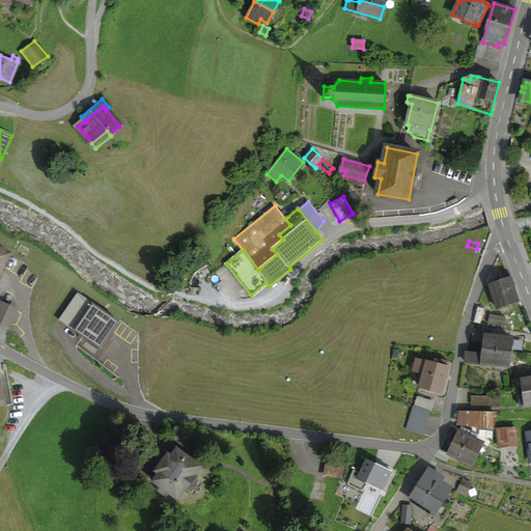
[(0,273),(9,255),(0,249),(0,273)]
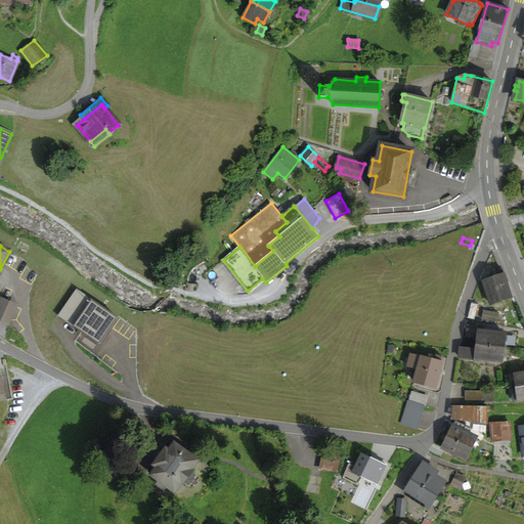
[(482,281),(490,305),(512,298),(503,269),(496,271),(497,276),(482,281)]
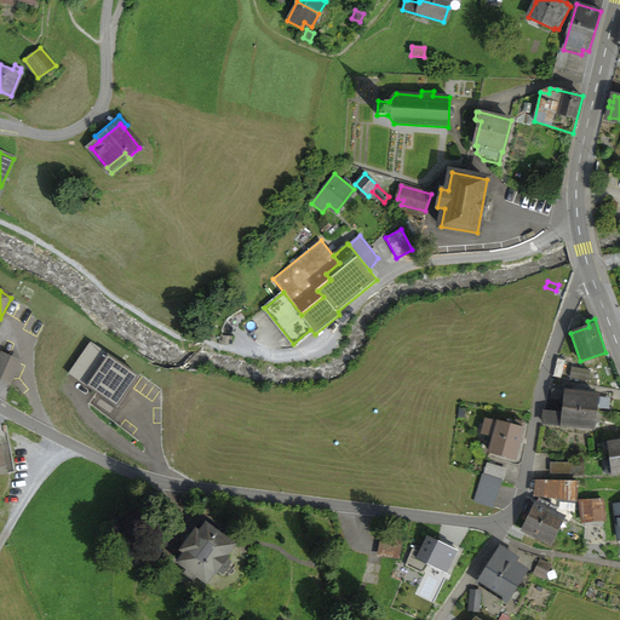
[(137,405),(144,395),(131,384),(138,375),(113,355),(107,363),(89,348),(70,369),(95,391),(87,400),(99,409),(107,401),(126,417),(132,411),(135,413),(139,407),(137,405)]
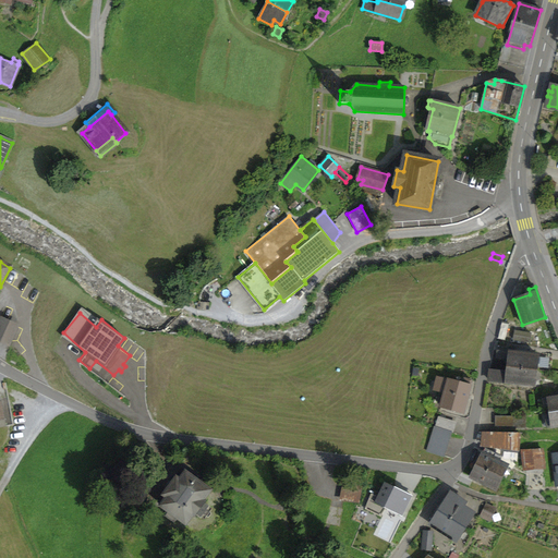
[(1,319),(0,320),(0,339),(9,343),(17,326),(1,319)]
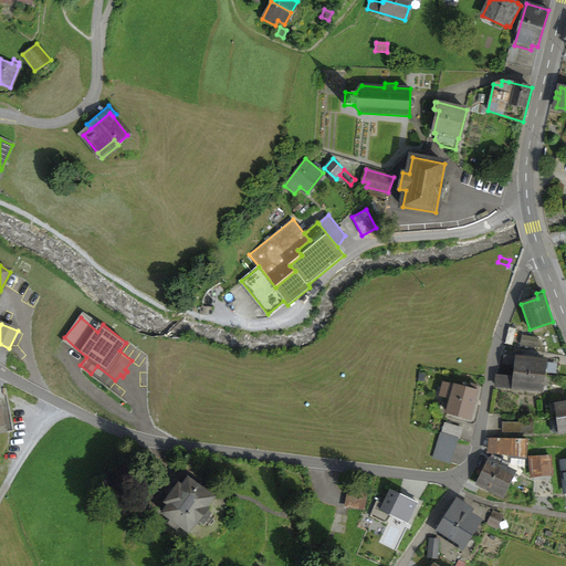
[(523,336),(521,344),(537,347),(538,338),(523,336)]
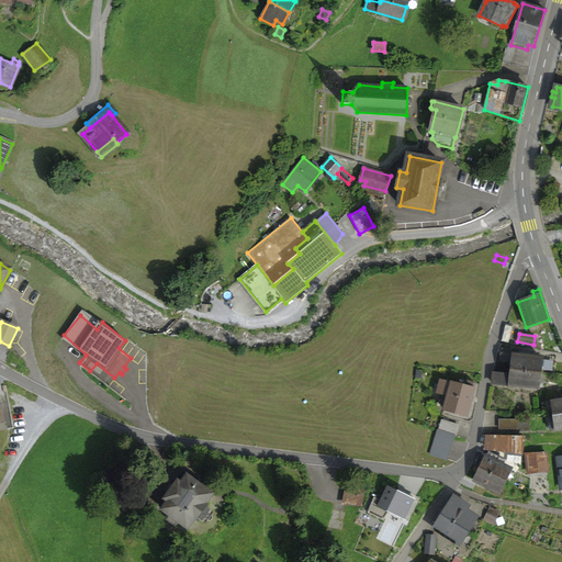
[(501,361),(513,362),(512,370),(540,373),(542,358),(532,357),(532,352),(519,351),(519,355),(502,352),(501,361)]
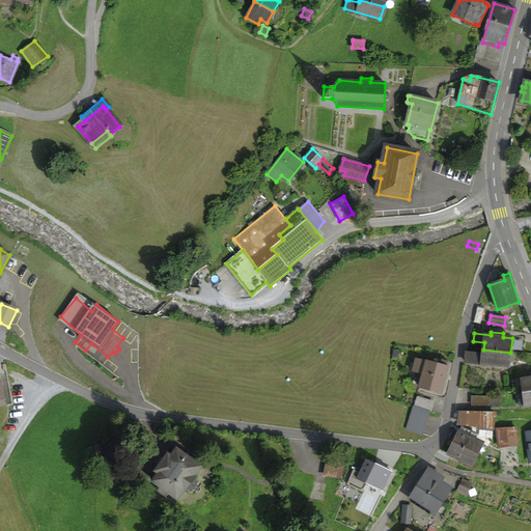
[(513,350),(522,351),(523,341),(514,340),(513,350)]
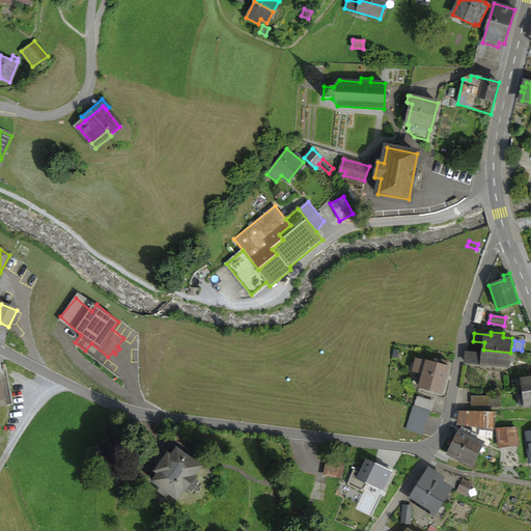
[(466,362),(508,367),(510,353),(483,350),(482,354),(467,352),(466,362)]
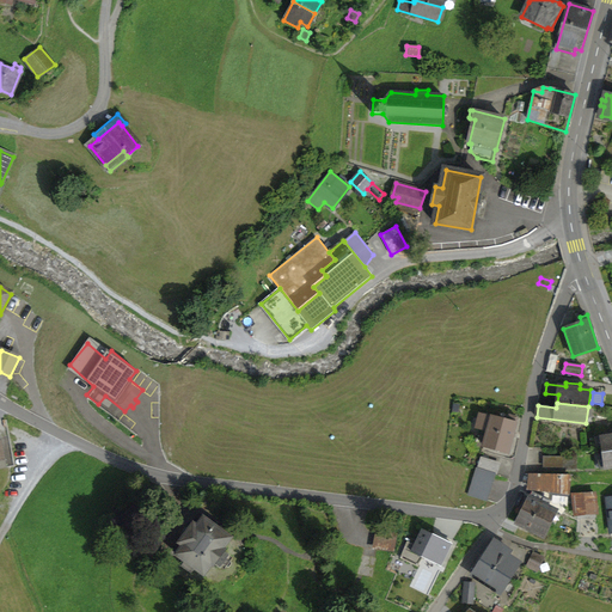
[(488,432),(483,446),(507,453),(518,417),(509,415),(508,422),(479,414),(476,428),(488,432)]
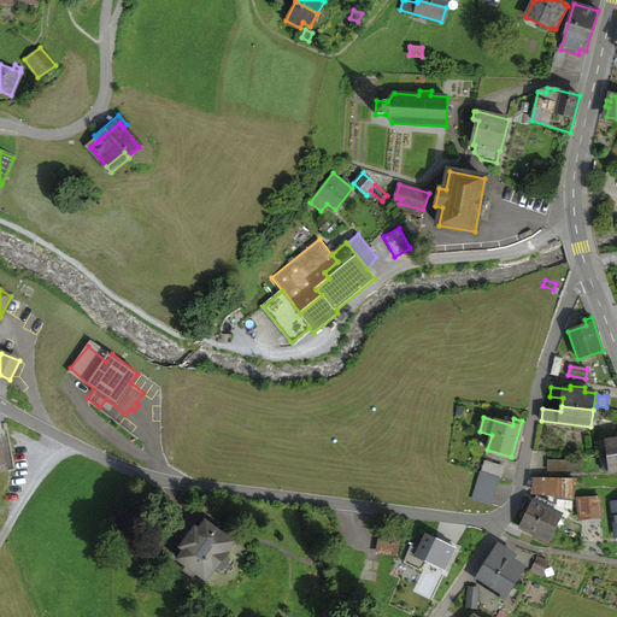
[(0,471),(15,470),(6,424),(0,424),(0,471)]
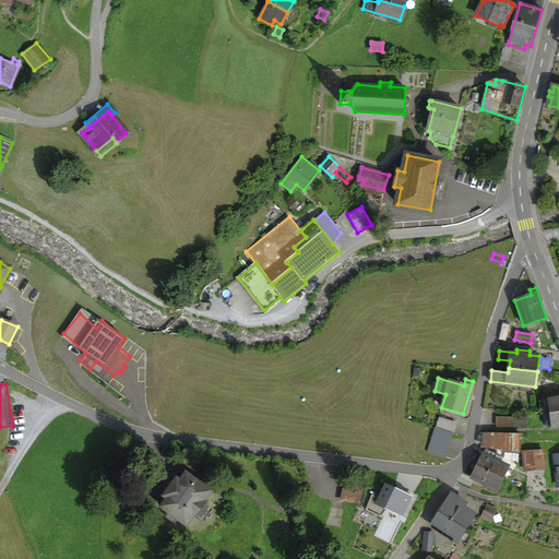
[(550,407),(551,414),(558,412),(558,397),(539,401),(540,407),(550,407)]
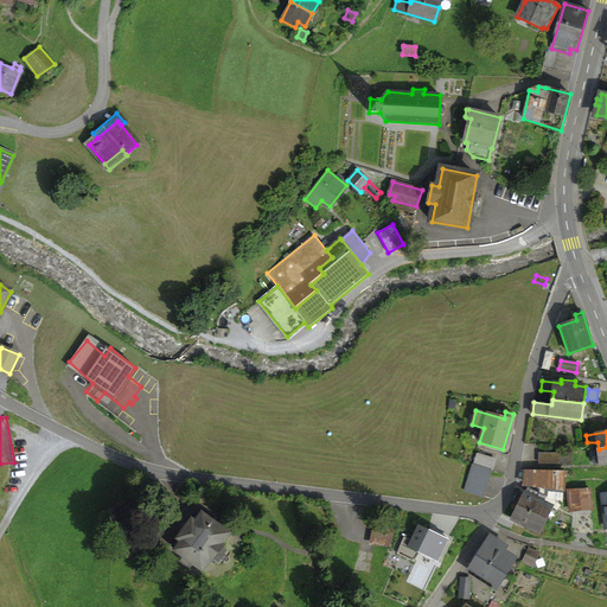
[(595,465),(606,462),(606,447),(599,449),(599,455),(594,457),(595,465)]
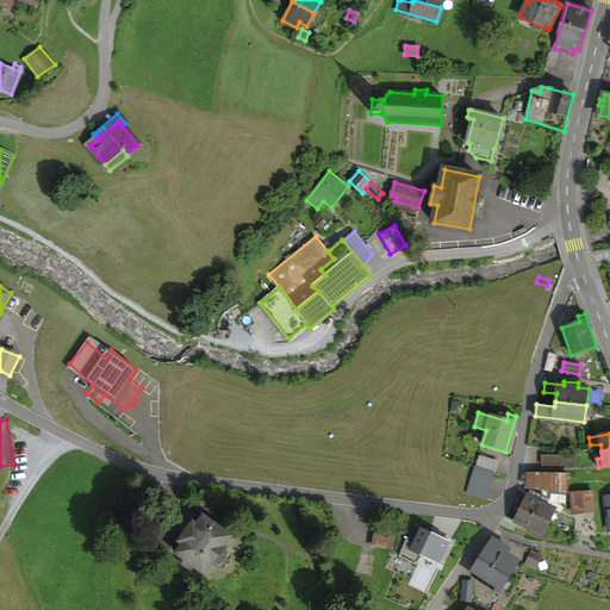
[(560,466),(573,467),(573,455),(564,455),(564,456),(564,464),(560,464),(560,465),(560,466)]
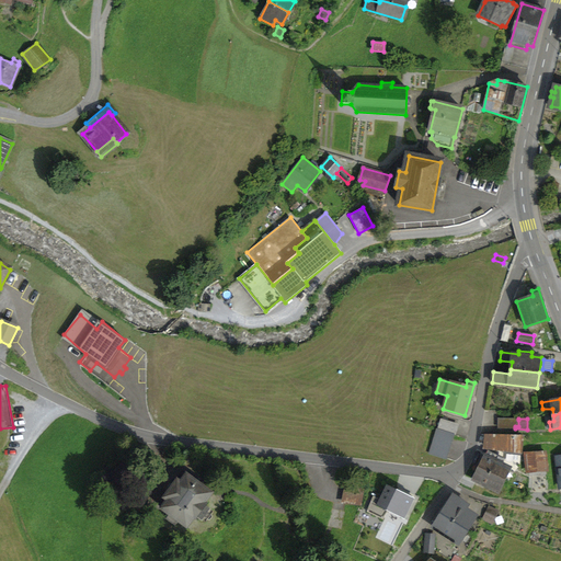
[(442,420),(438,428),(454,434),(457,424),(442,420)]
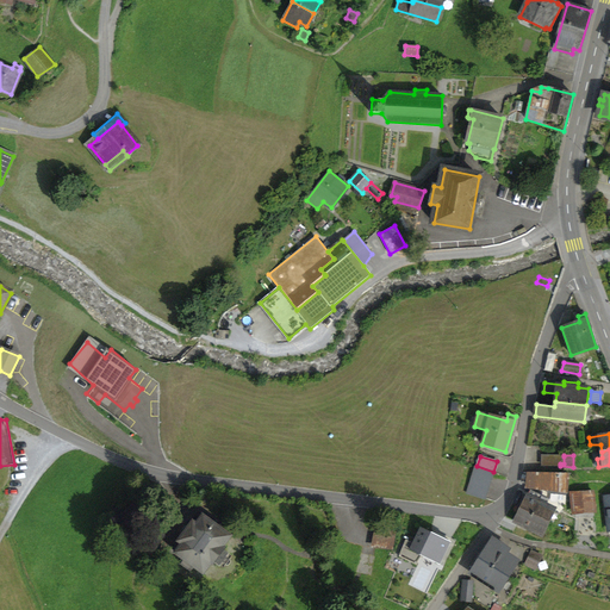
[(474,472),(468,493),(485,499),(492,478),(474,472)]
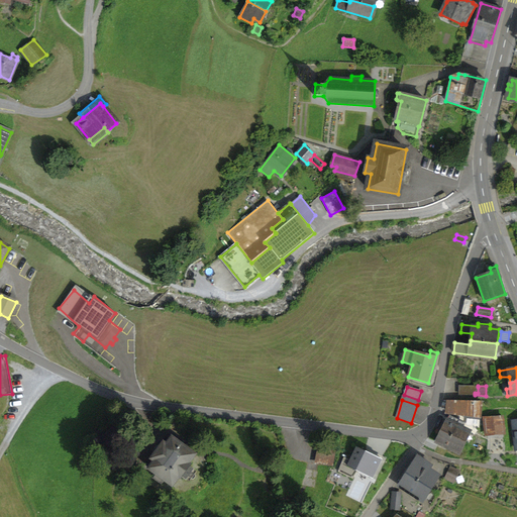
[(449,403),(448,413),(481,417),(482,403),(449,403)]
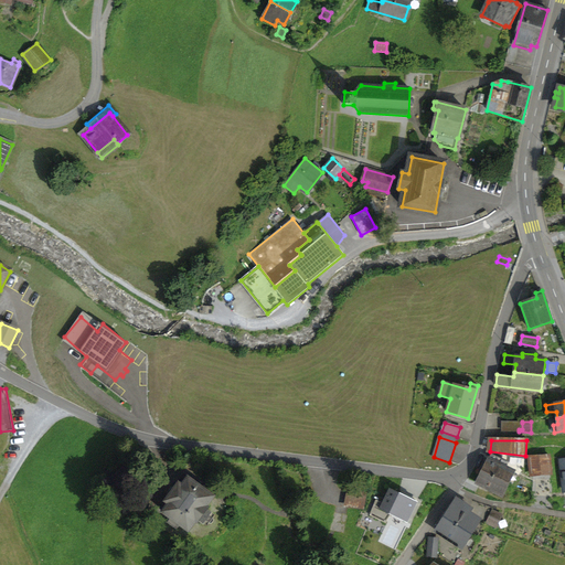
[(530,456),(531,473),(550,471),(547,454),(530,456)]
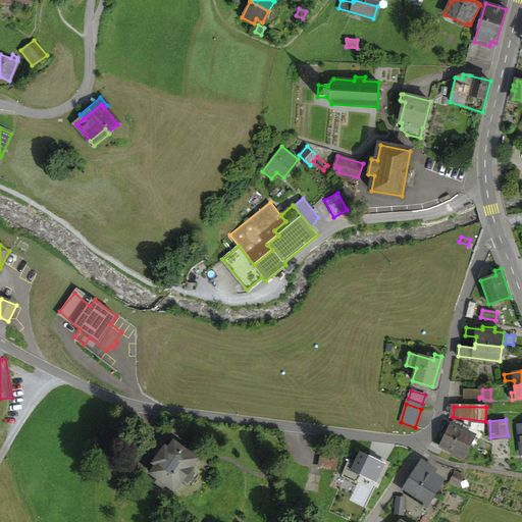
[(454,425),(450,423),(445,434),(468,446),(473,435),(462,429),(464,426),(456,422),(454,425)]
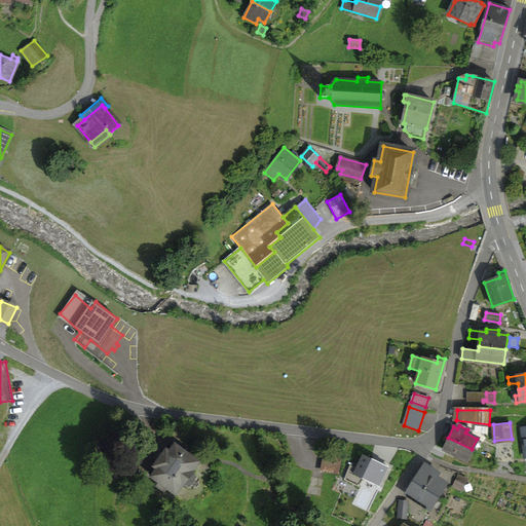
[(443,449),(465,460),(472,449),(448,438),(443,449)]
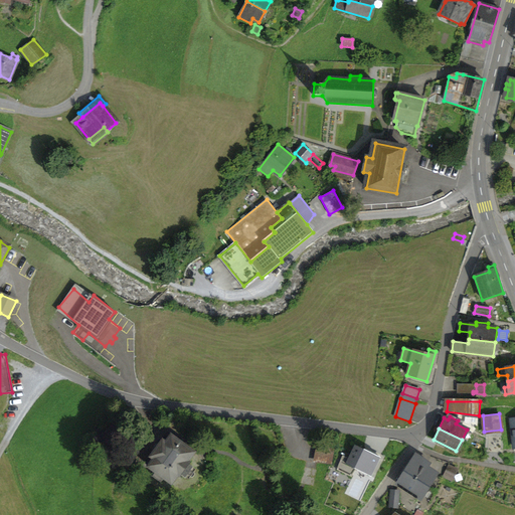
[(188,461),(195,452),(171,435),(165,443),(162,440),(158,446),(154,451),(151,457),(153,459),(148,467),(155,472),(152,476),(161,483),(164,479),(171,484),(178,475),(179,476),(180,475),(185,478),(188,475),(191,471),(193,467),(188,464),(189,462),(188,461)]
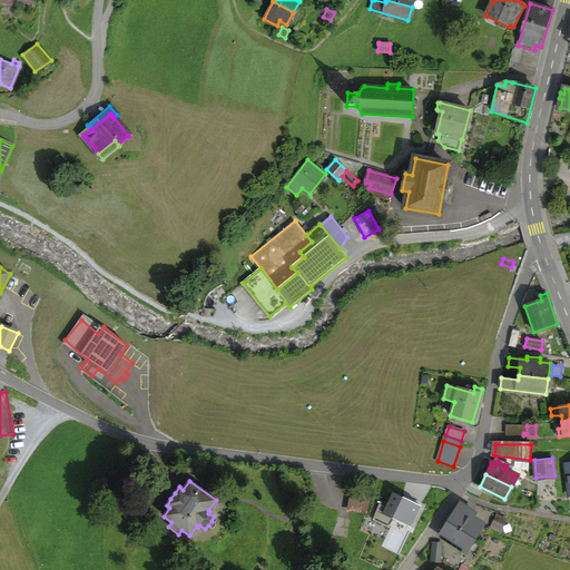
[(379,504),(376,510),(411,527),(421,507),(393,493),(385,508),(379,504)]
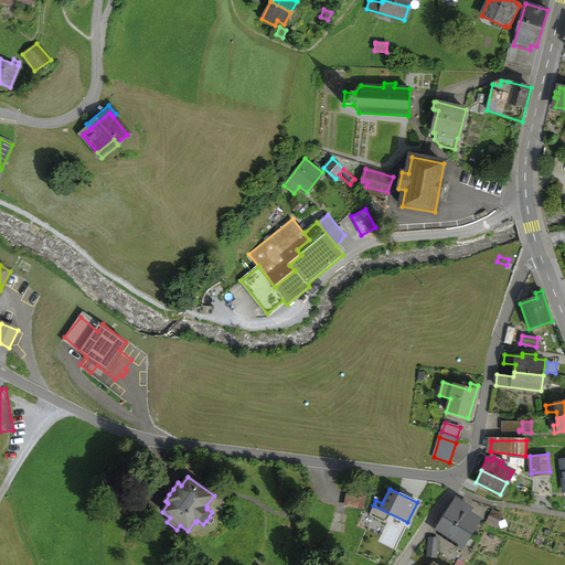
[(347,491),(343,507),(363,510),(366,493),(347,490),(347,491)]
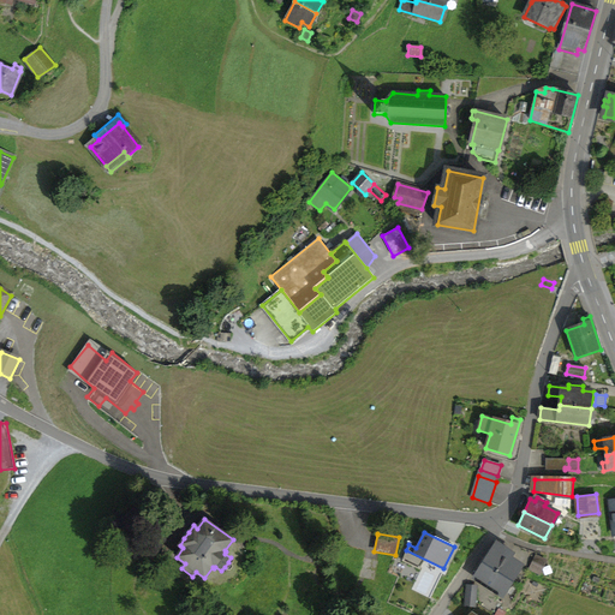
[(491,549),(482,562),(511,580),(519,568),(506,559),(511,551),(496,542),(491,549)]
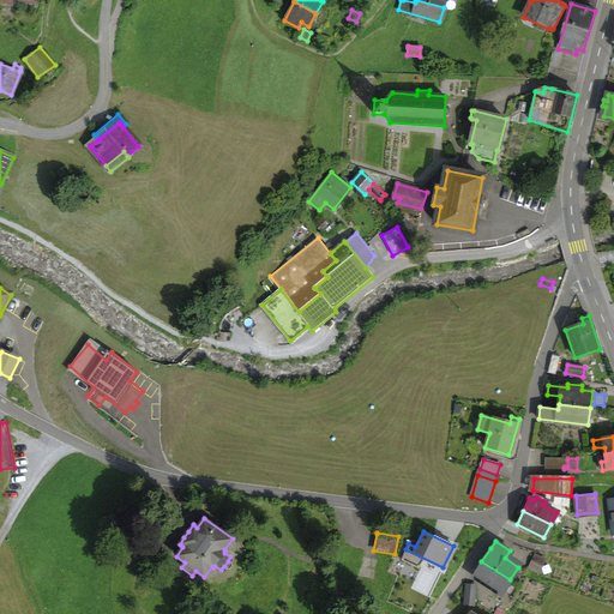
[(535,557),(530,567),(539,571),(543,560),(535,557)]
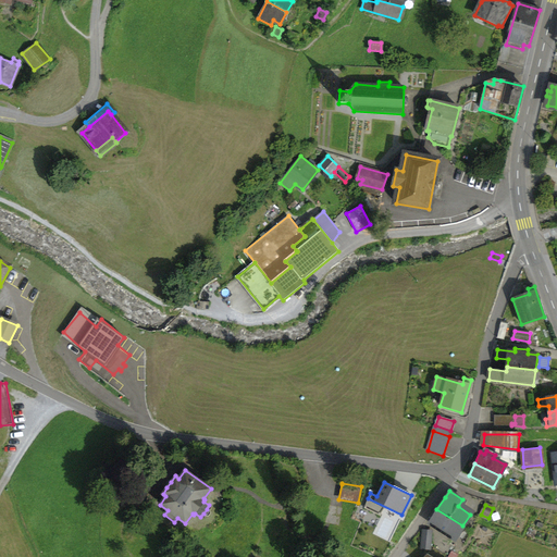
[(356,510),(356,520),(381,519),(381,509),(356,510)]
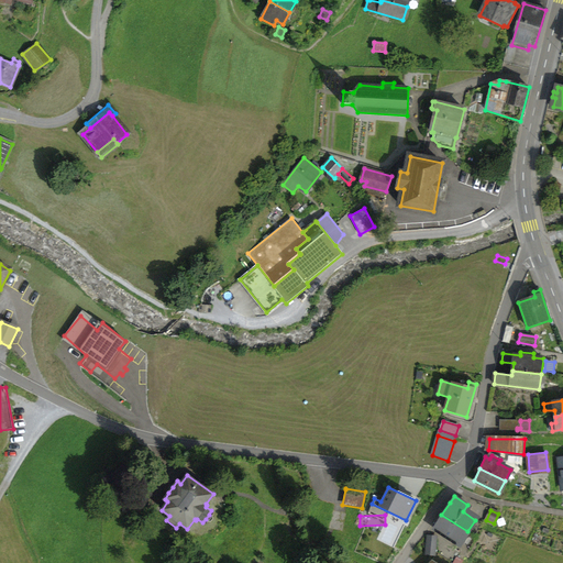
[(460,543),(467,531),(441,515),(433,527),(443,532),(441,536),(451,542),(453,540),(460,543)]
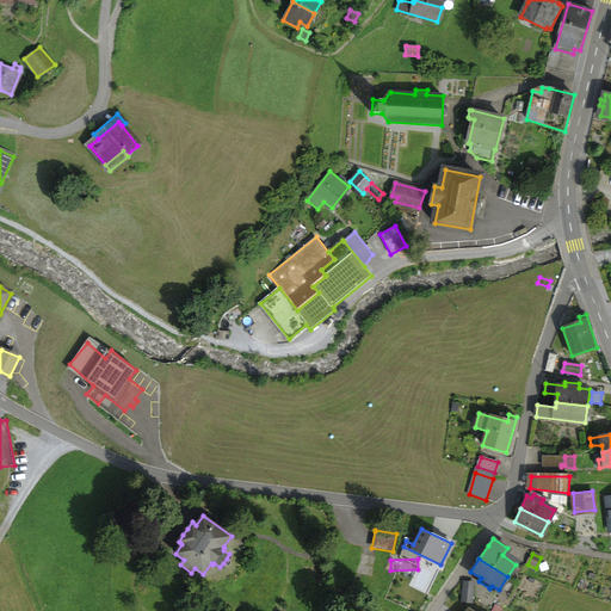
[(464,582),(462,602),(471,603),(474,584),(464,582)]
